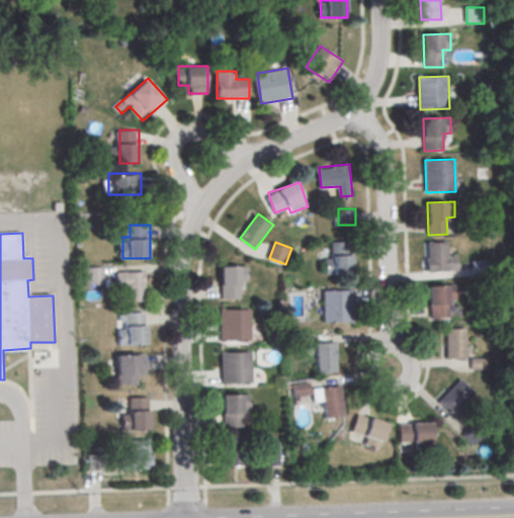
[(327,274),(353,274),(353,242),(333,242),(333,253),(327,253),(327,274)]
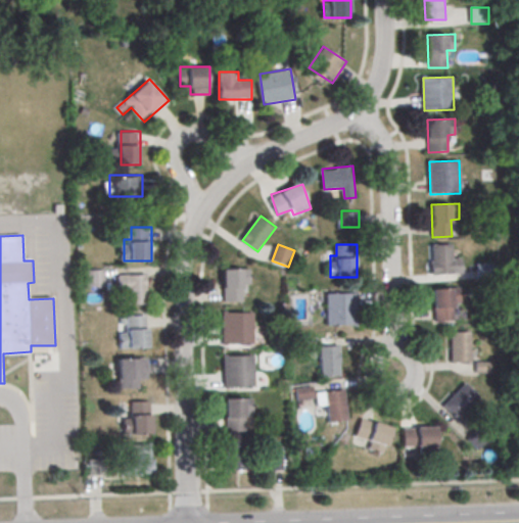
[(433,245),(452,244),(454,274),(432,275),(431,262),(434,262),(433,245)]
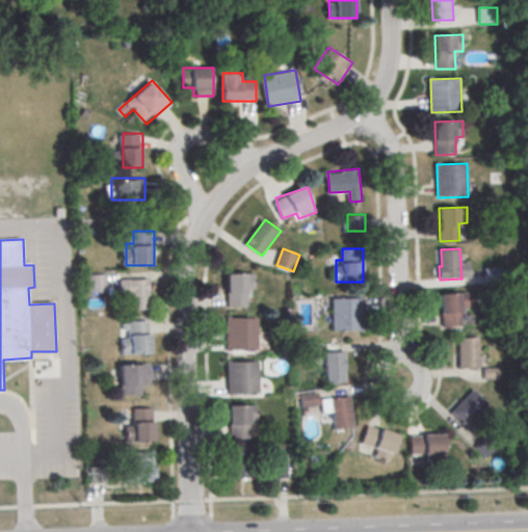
[(228,273),(228,307),(249,307),(249,296),(257,296),(257,273),(228,273)]
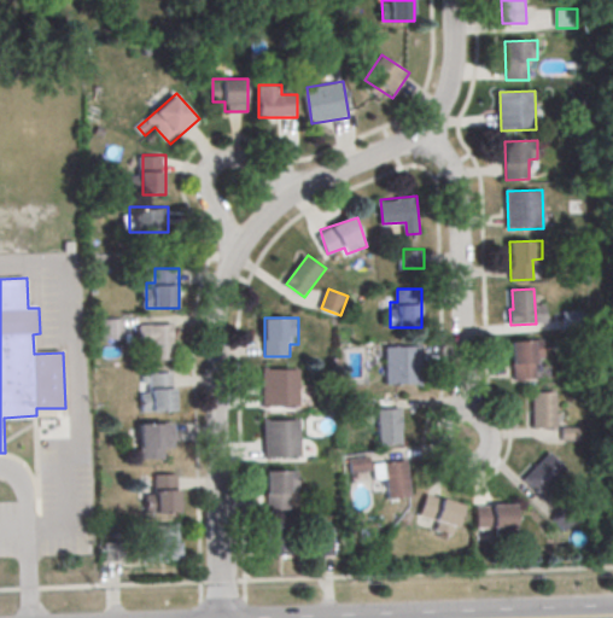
[(127,338),(127,319),(105,319),(105,338),(127,338)]
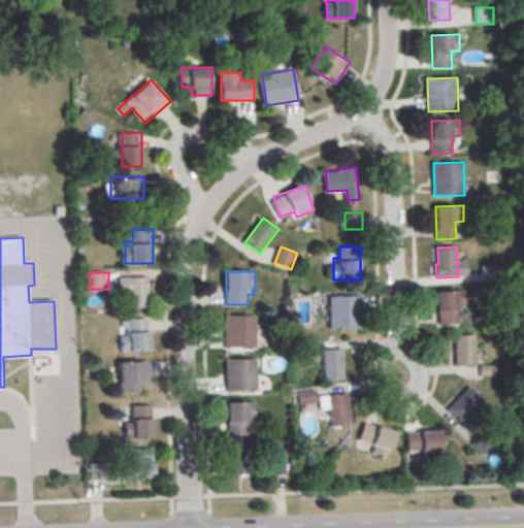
[(150,306),(150,276),(119,276),(119,295),(130,295),(130,306),(150,306)]
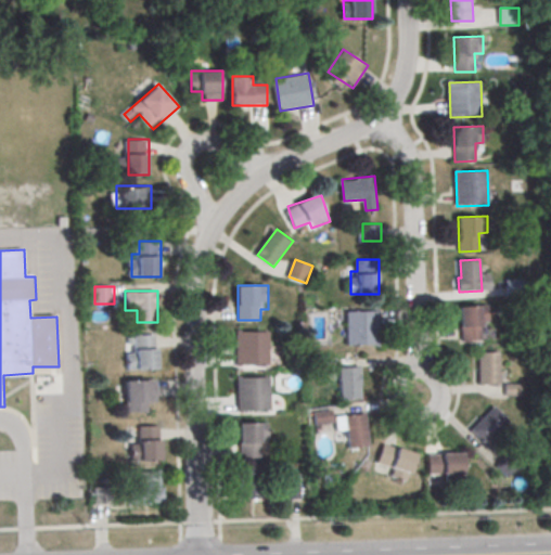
[(490,325),(490,305),(462,305),(462,339),(484,339),(484,325),(490,325)]
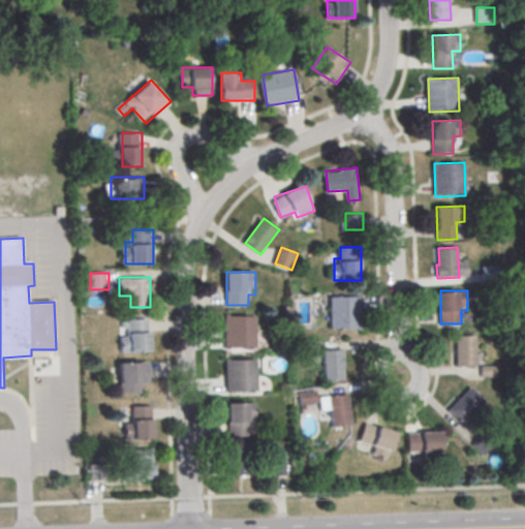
[(332,297),(363,297),(363,329),(332,329),(332,297)]
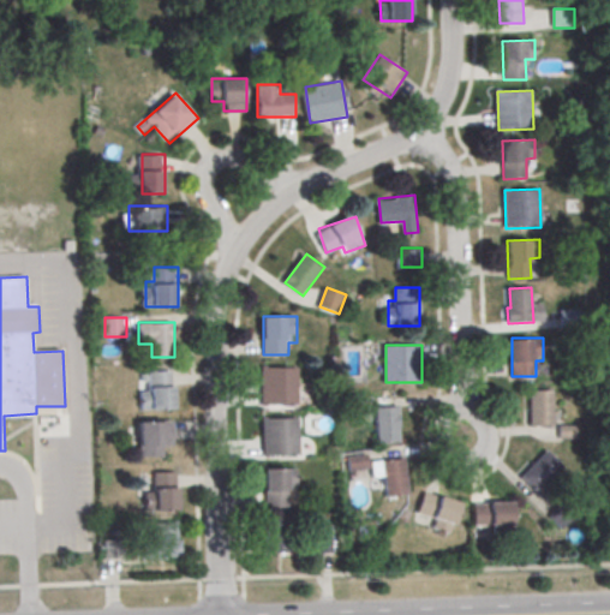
[(262,368),(298,369),(298,405),(262,405),(262,368)]
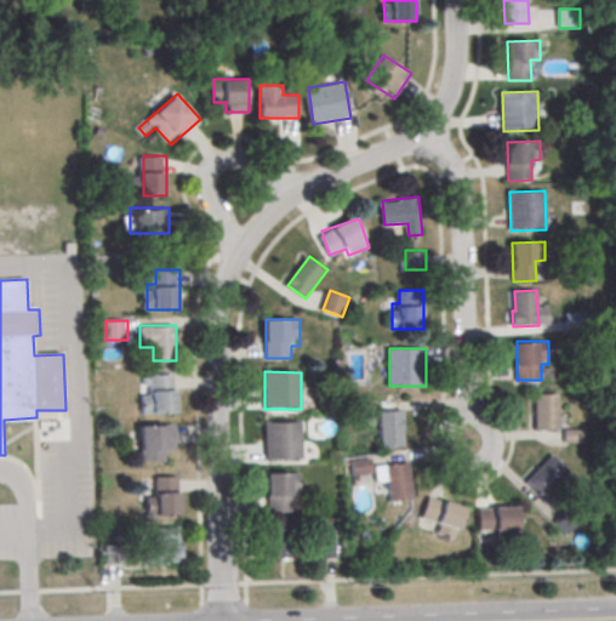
[(146,412),(176,412),(176,374),(146,374),(146,412)]
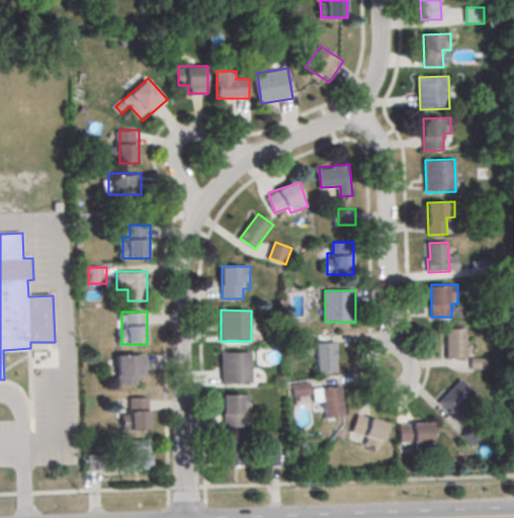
[(448,328),(448,358),(467,358),(467,328),(448,328)]
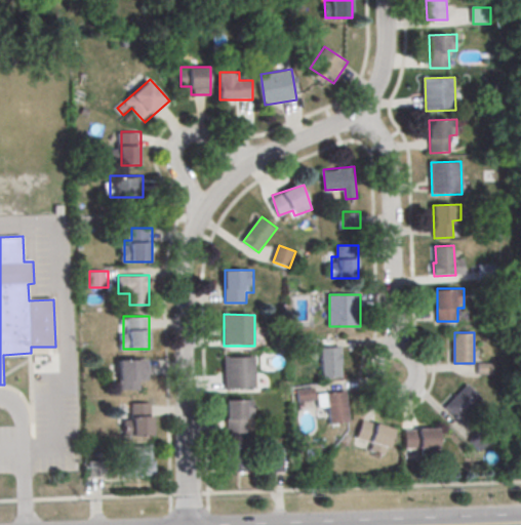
[(322,349),(341,348),(343,378),(324,379),(322,349)]
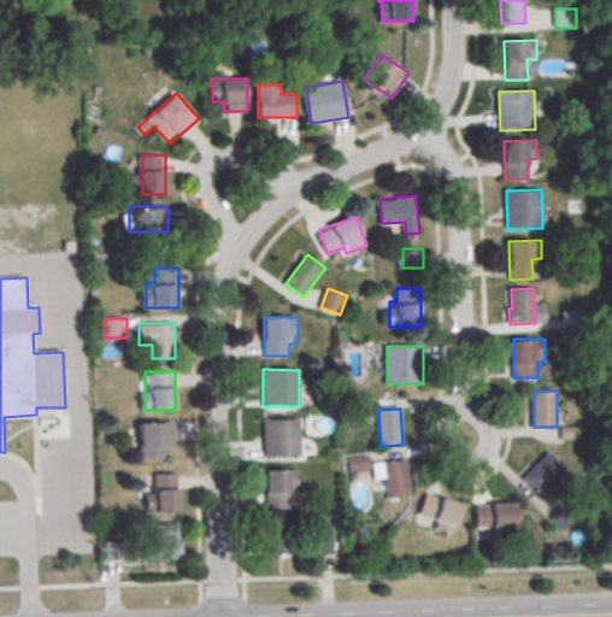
[(263,422),(299,421),(300,457),(264,458),(263,422)]
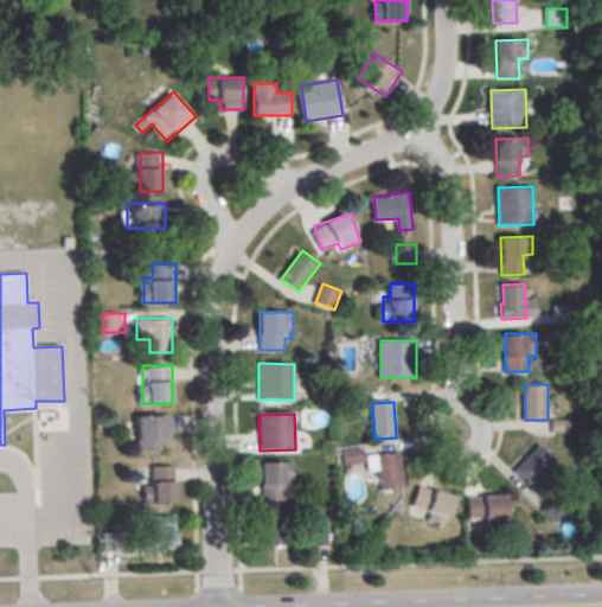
[(140,415),(140,449),(171,449),(171,415),(140,415)]
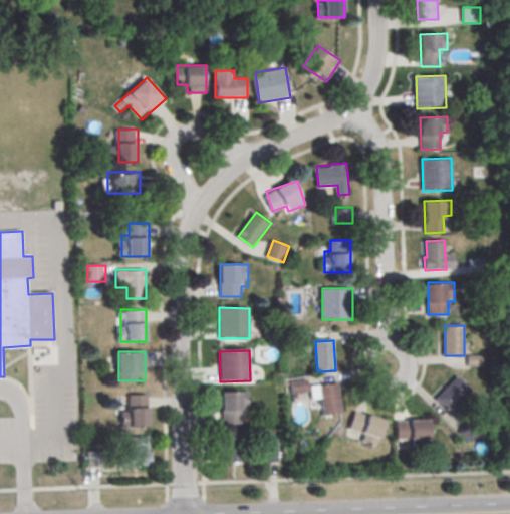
[(436,399),(458,376),(472,391),(450,413),(436,399)]
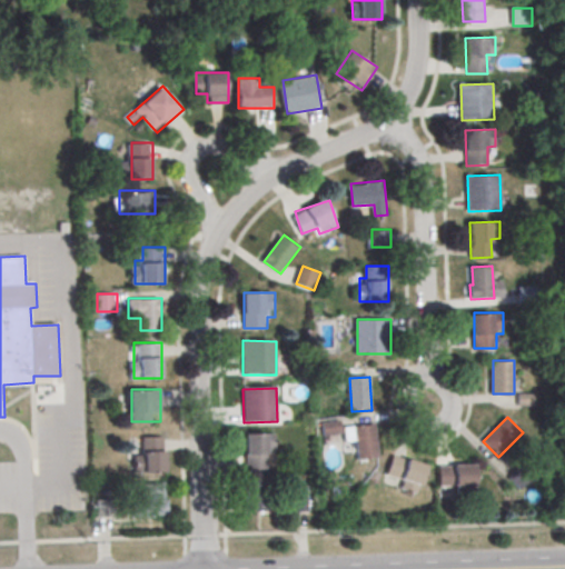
[(326,421),(326,432),(343,432),(343,421),(326,421)]
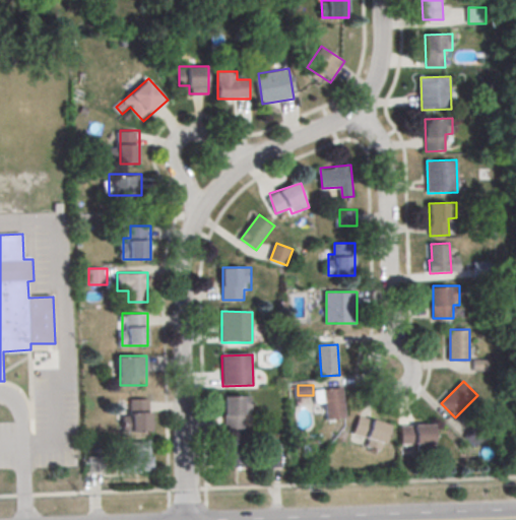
[(324,390),(342,388),(346,417),(328,420),(324,390)]
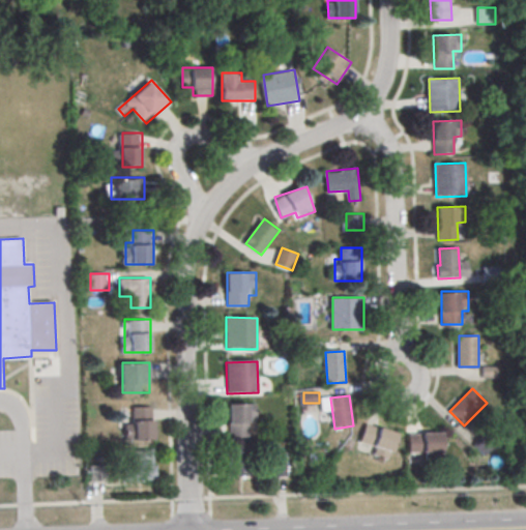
[(258,403),(230,403),(230,437),(250,437),(250,425),(258,425),(258,403)]
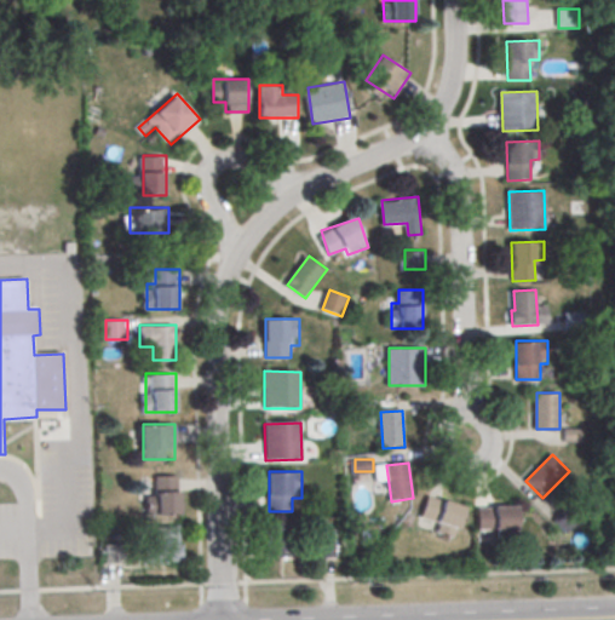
[(153,514),(180,514),(180,475),(153,475),(153,514)]
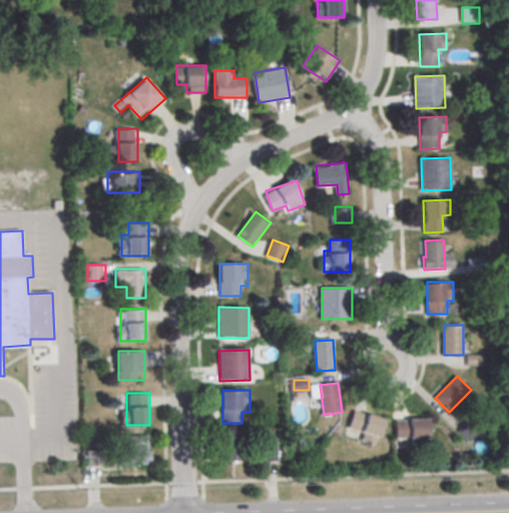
[(368,414),(385,420),(376,446),(362,442),(365,434),(350,429),(356,411),(367,415),(368,414)]
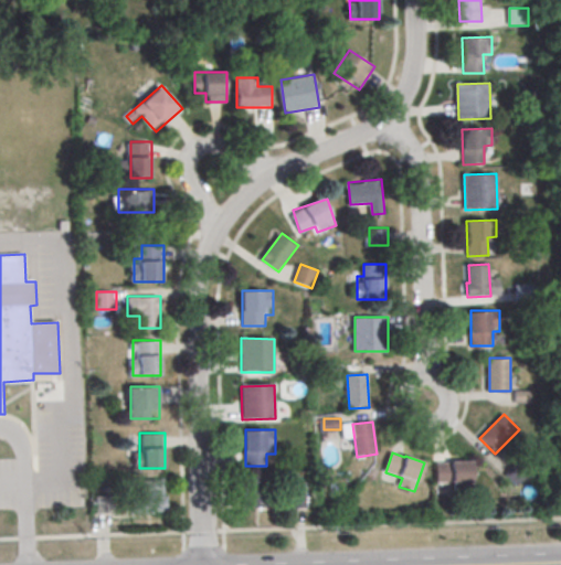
[(451,461),(470,460),(472,491),(455,492),(455,483),(437,483),(436,464),(451,462),(451,461)]
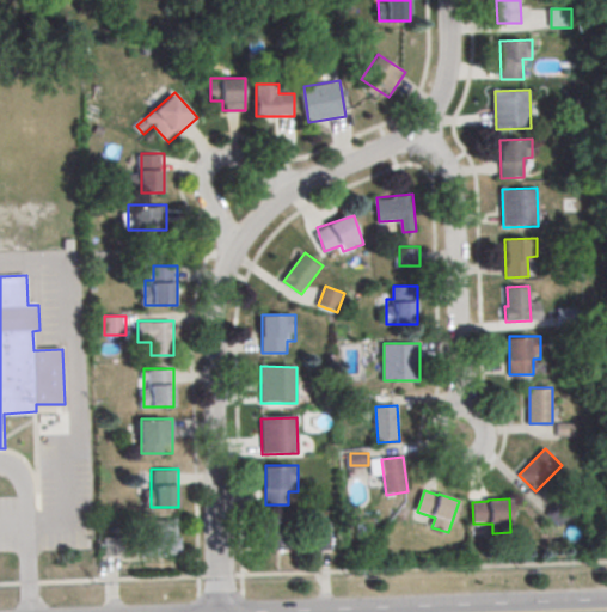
[(265,550),(292,550),(292,515),(265,515),(265,550)]
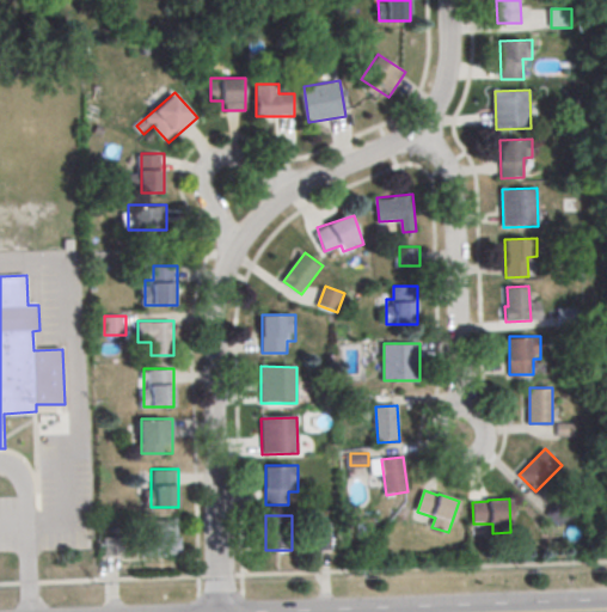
[(154,519),(154,554),(182,554),(182,519),(154,519)]
